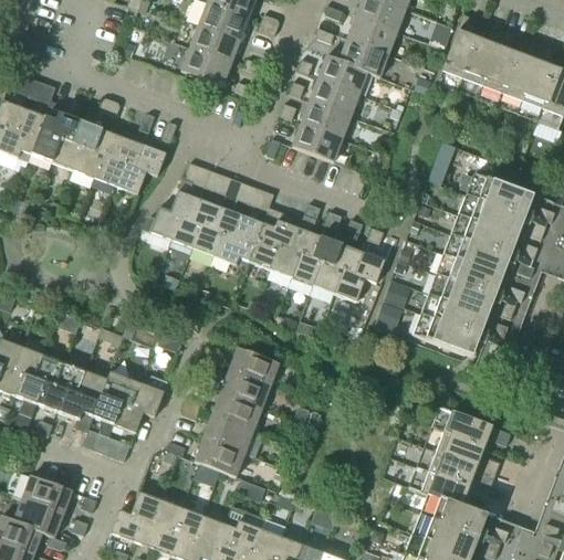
[(138,9),(143,0),(128,0),(127,4),(138,9)]
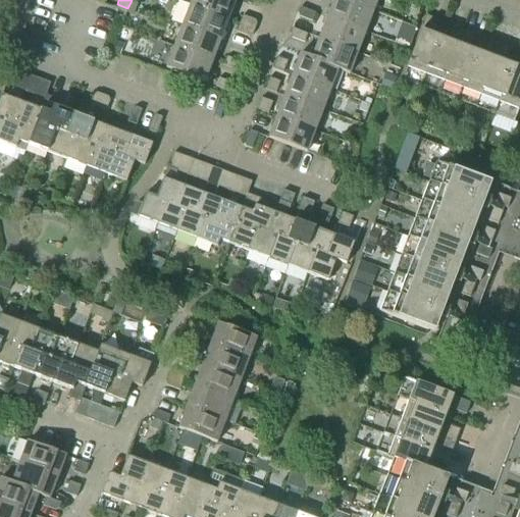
[(229,15),(235,0),(191,0),(191,1),(229,15)]
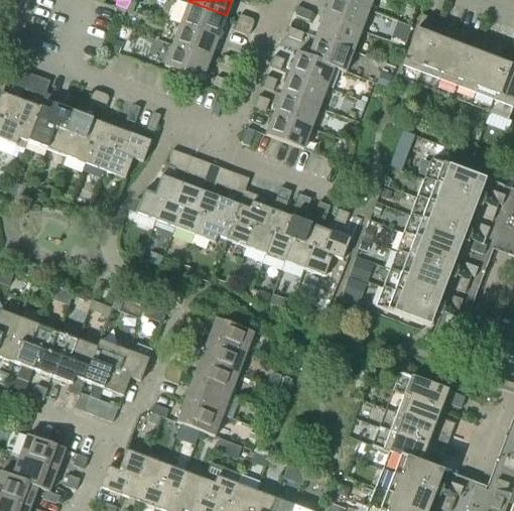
[(363,27),(370,7),(352,0),(329,0),(325,13),(363,27)]
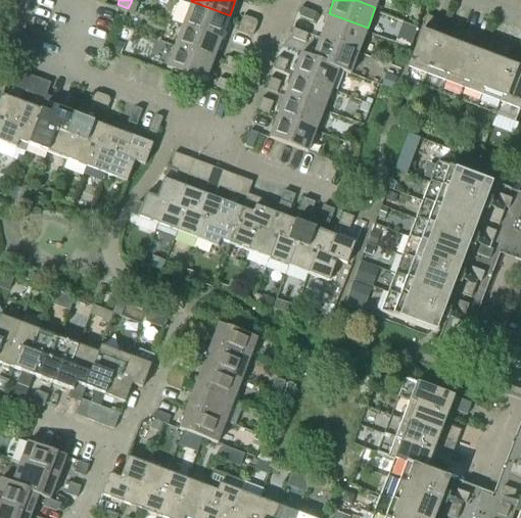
[(222,37),(230,15),(191,1),(183,21),(222,37)]
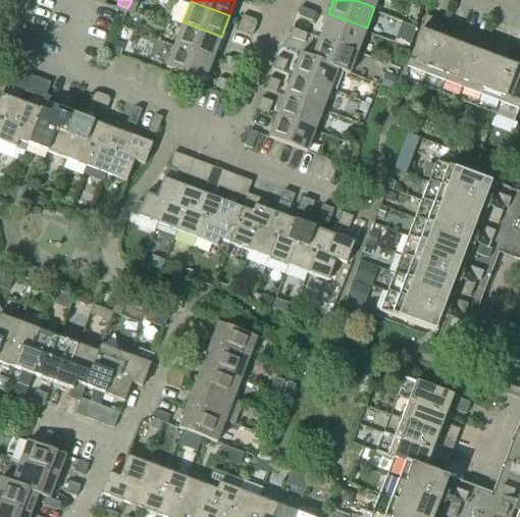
[(313,17),(316,9),(301,3),(299,9),(301,13),(313,17)]
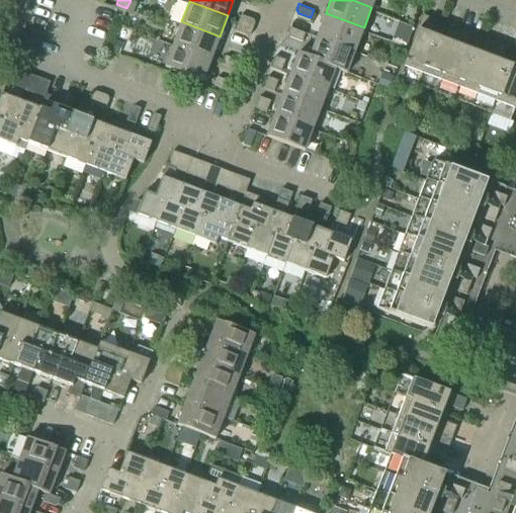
[(256,20),(254,16),(242,11),(239,19),(254,25),(256,20)]
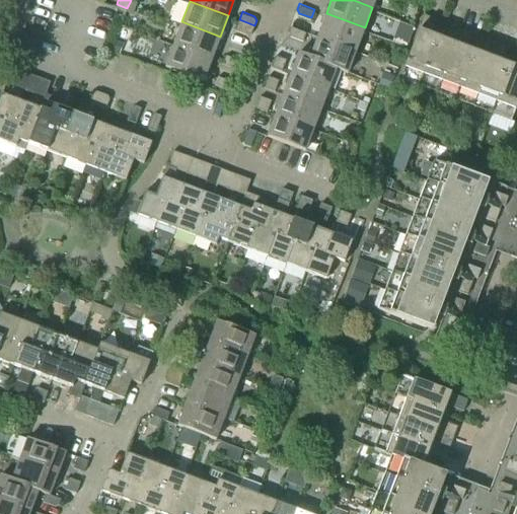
[(422,77),(438,34),(431,31),(436,16),(425,12),(402,70),(422,77)]
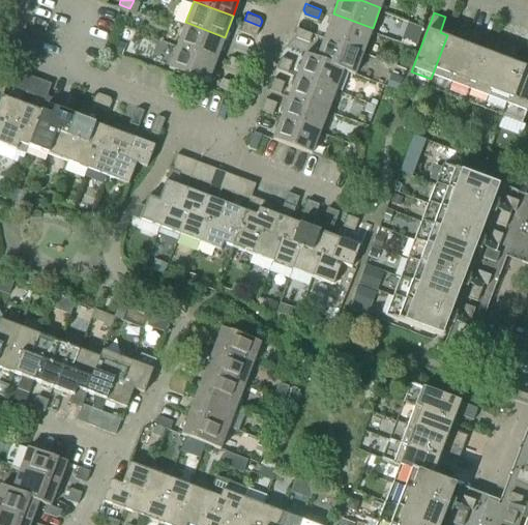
[(364,49),(373,28),(333,13),(325,34),(364,49)]
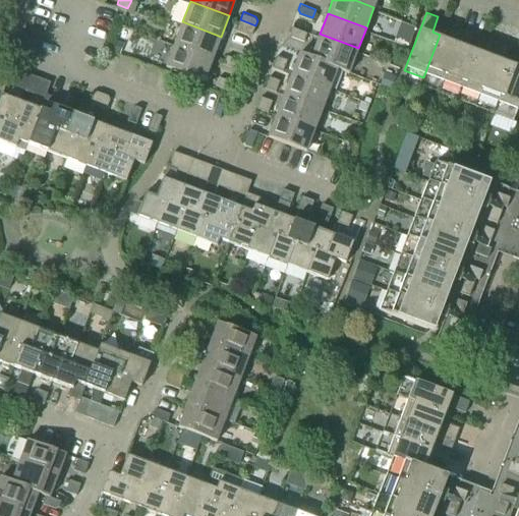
[(253,32),(255,25),(240,19),(237,27),(249,33),(253,32)]
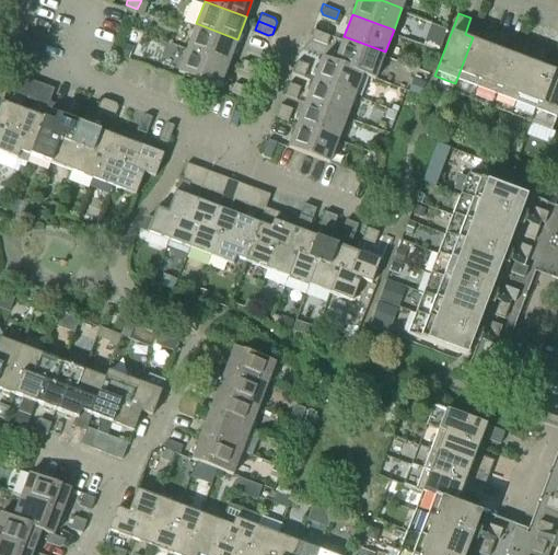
[(229,61),(237,39),(196,23),(188,46),(229,61)]
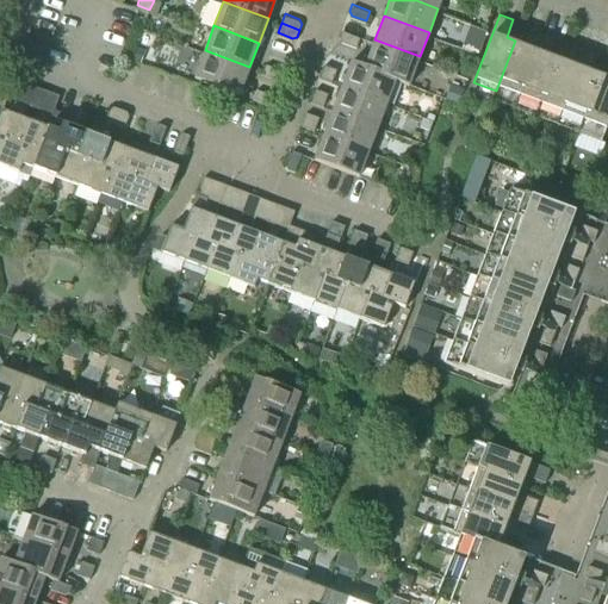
[(517,99),(544,31),(531,26),(525,44),(515,41),(496,91),(517,99)]
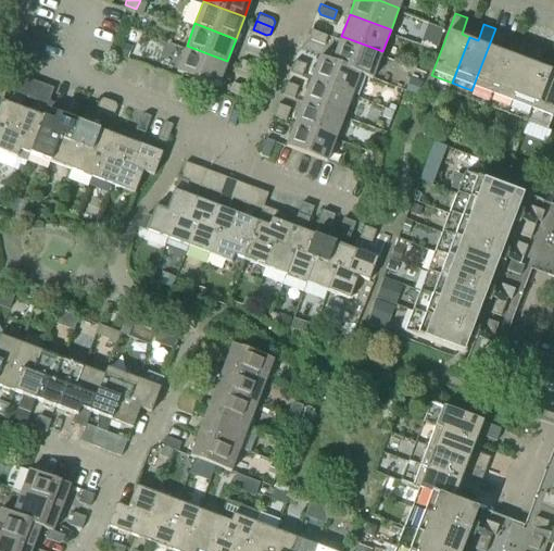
[(326,41),(329,33),(313,26),(310,33),(312,36),(326,41)]
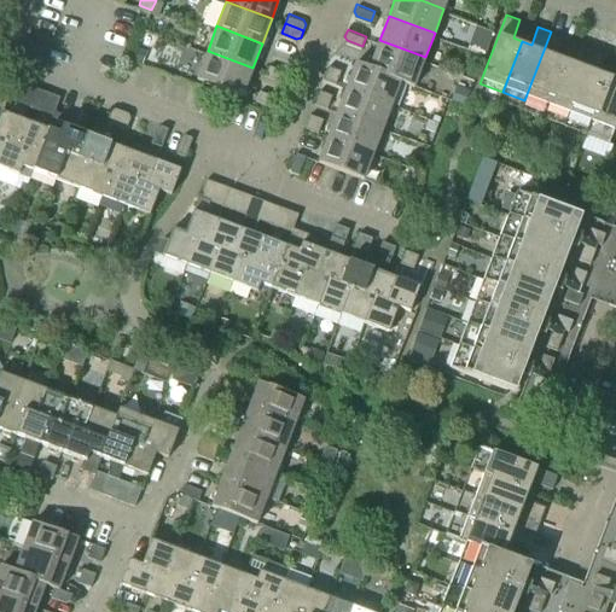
[(546,109),(565,57),(557,53),(563,36),(551,31),(524,100),(546,109)]
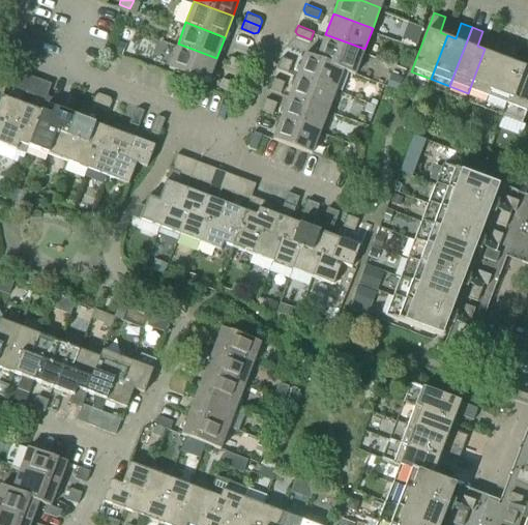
[(356,71),(364,49),(325,34),(318,55),(317,56),(345,66),(344,67),(356,71)]
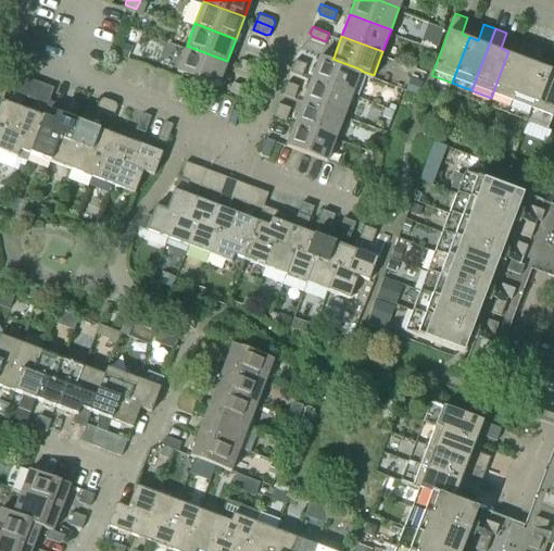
[(511,104),(534,42),(523,38),(517,54),(508,51),(491,98),(511,104)]
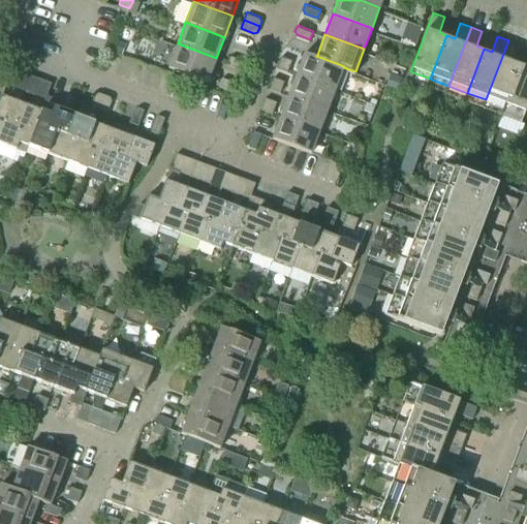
[(504,106),(521,63),(513,60),(519,44),(508,40),(486,99),(504,106)]
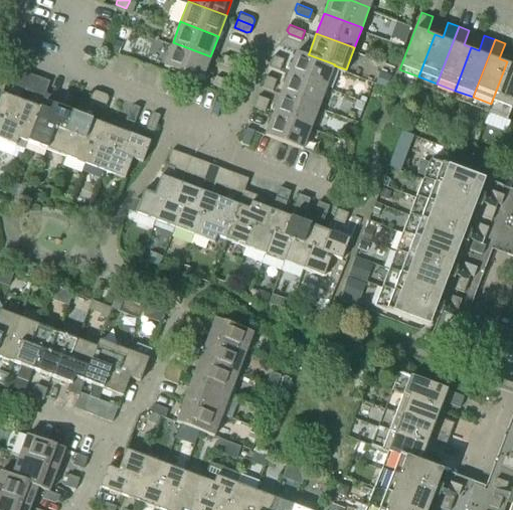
[(202,77),(210,56),(173,42),(165,63),(202,77)]
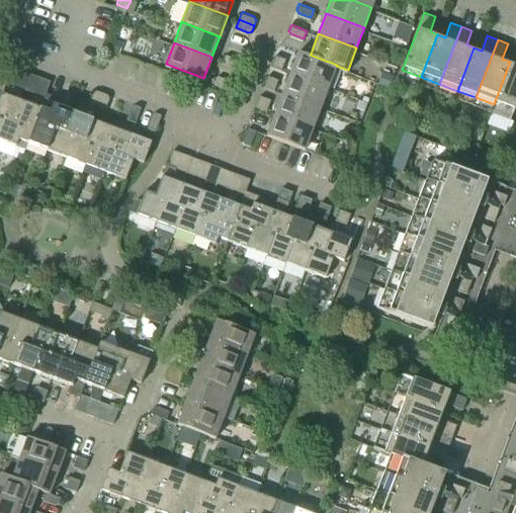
[(329,86),(336,66),(337,65),(310,55),(311,54),(298,50),(290,71),(329,86)]
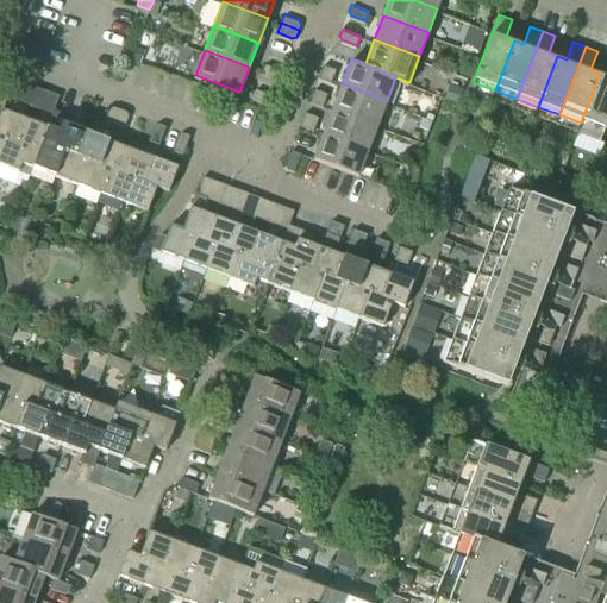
[(283,71),(281,68),(267,62),(262,71),(281,79),(283,71)]
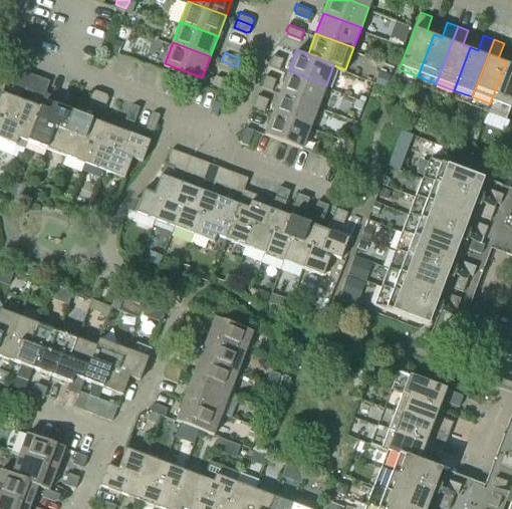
[(280,67),(285,56),(274,52),(269,63),(280,67)]
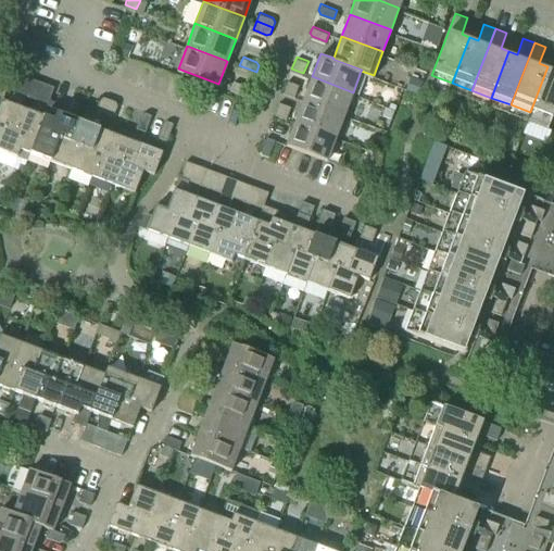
[(551,120),(553,112),(553,69),(548,66),(530,112),(551,120)]
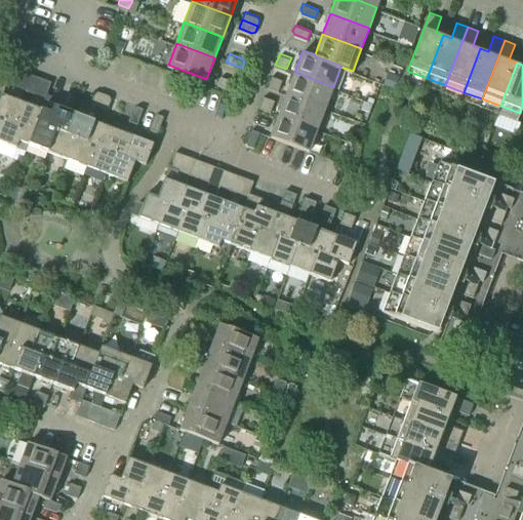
[(15,84),(21,71),(18,68),(13,65),(7,80),(15,84)]
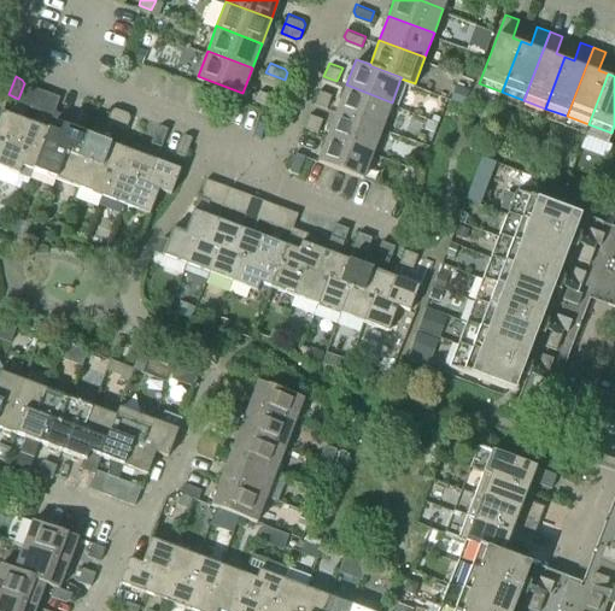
[(382,125),(392,103),(346,84),(338,109),(382,125)]
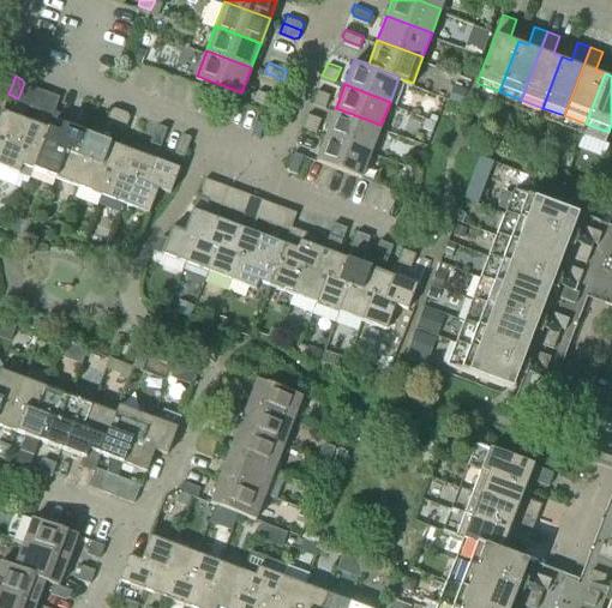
[(41,107),(47,91),(45,88),(39,85),(31,103),(41,107)]
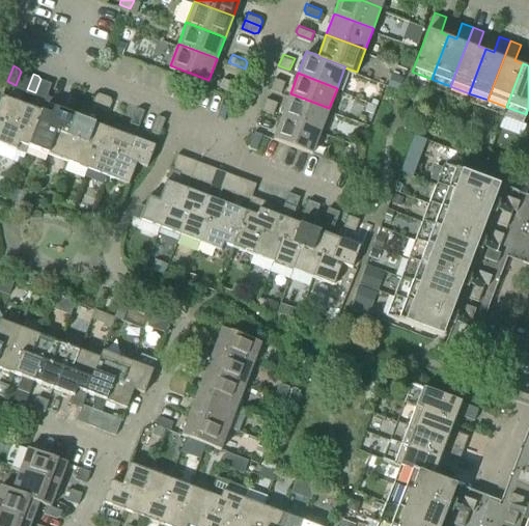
[(282,90),(286,79),(275,75),(271,86),(282,90)]
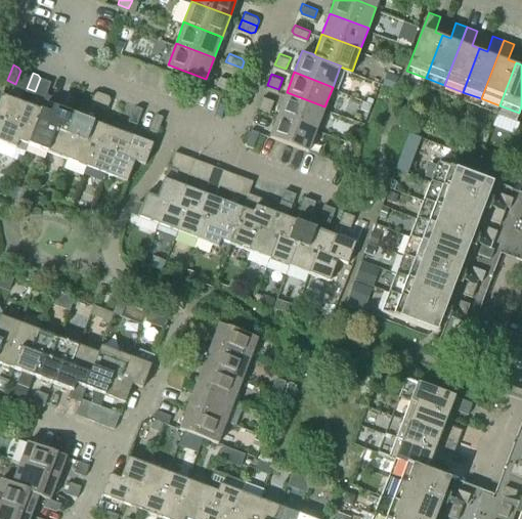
[(235,83),(233,80),(221,75),(217,83),(233,89),(235,83)]
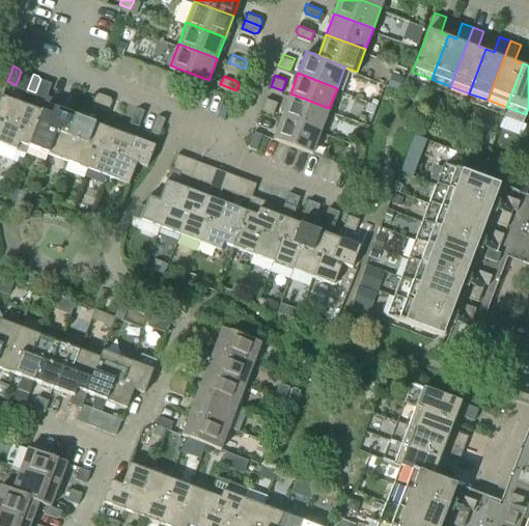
[(68,159),(77,136),(88,140),(95,120),(100,108),(106,92),(100,90),(96,92),(87,116),(76,112),(68,133),(57,129),(49,151),(68,159)]
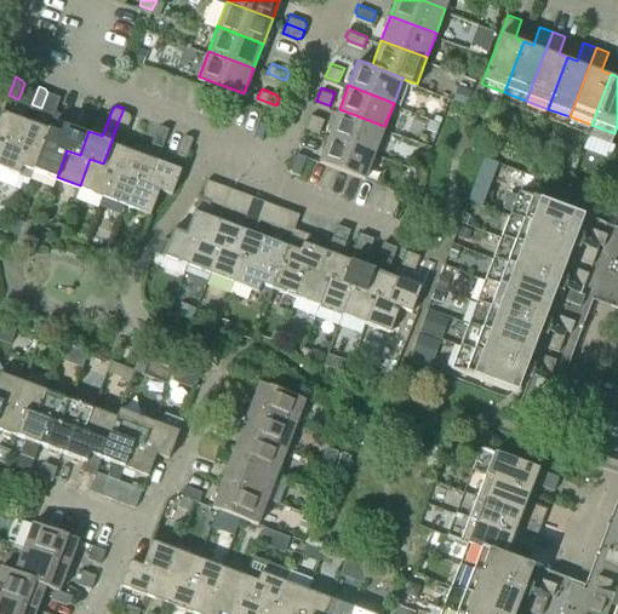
[(18,141),(27,118),(3,108),(0,114),(0,151),(6,137),(18,141)]
